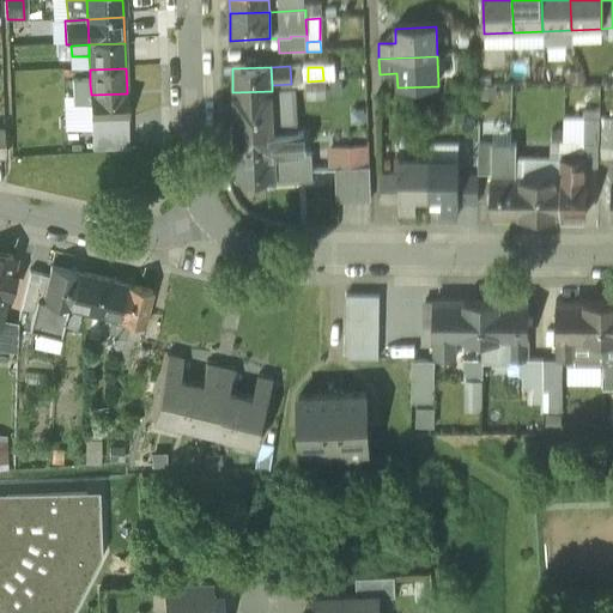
[(55,85),(55,96),(73,96),(73,84),(55,85)]
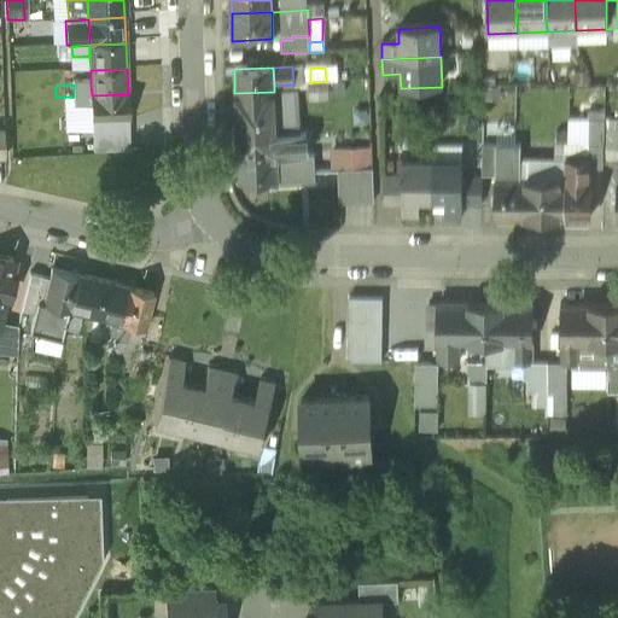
[(91,85),(74,85),(74,97),(92,95),(91,85)]
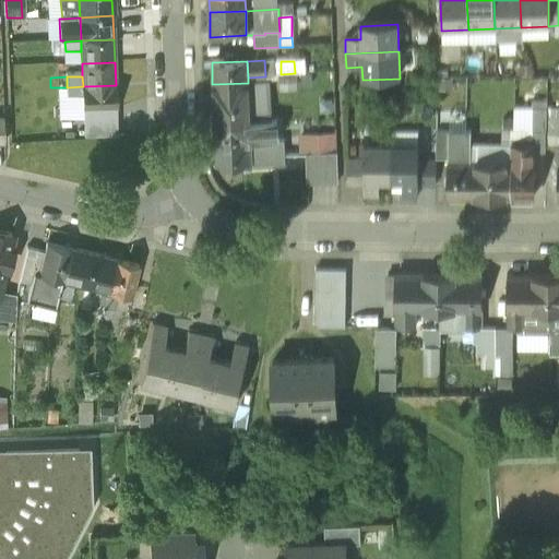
[(248,83),(212,84),(213,105),(249,103),(248,88),(248,83)]
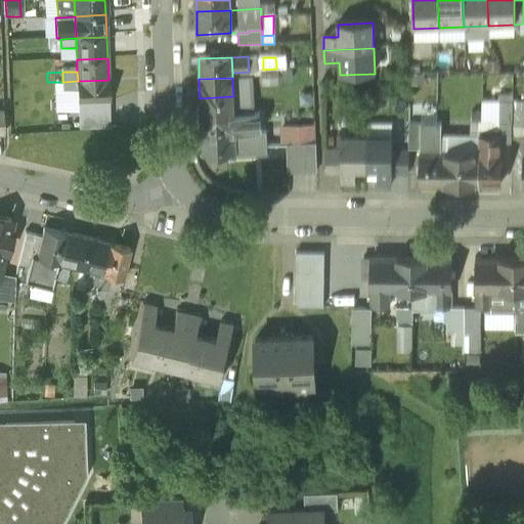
[(108,80),(78,81),(78,91),(79,103),(110,102),(108,80)]
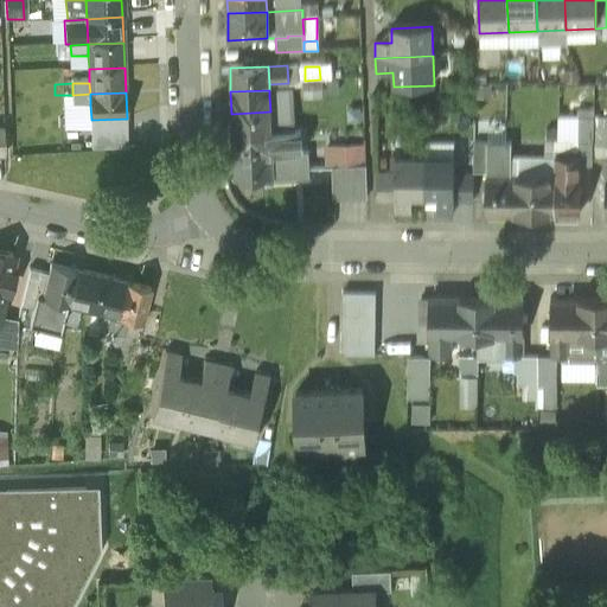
[(90,94),(72,95),(72,106),(90,106),(90,94)]
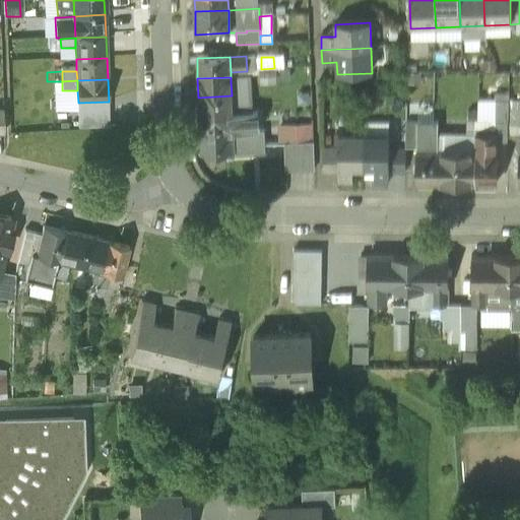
[(48,91),(62,90),(62,81),(47,81),(48,91)]
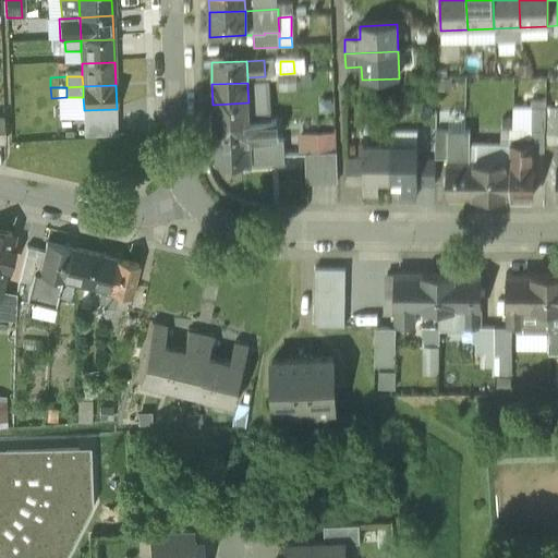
[(261,87),(247,88),(249,102),(257,102),(261,102),(261,87)]
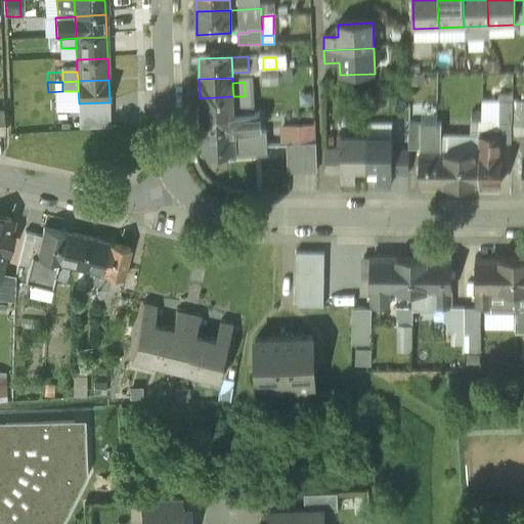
[(233,96),(200,98),(201,117),(234,116),(233,96)]
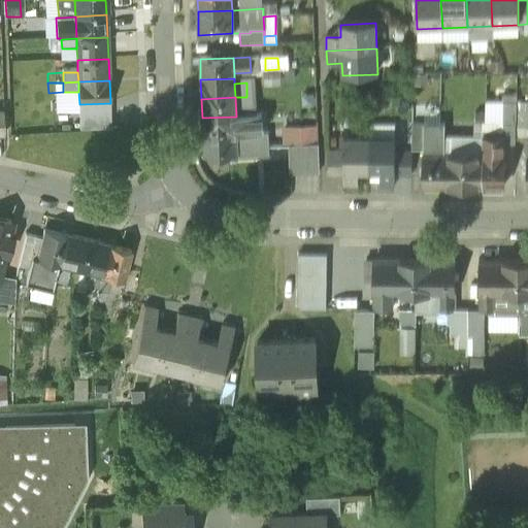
[(243,117),(243,97),(235,97),(236,117),(243,117)]
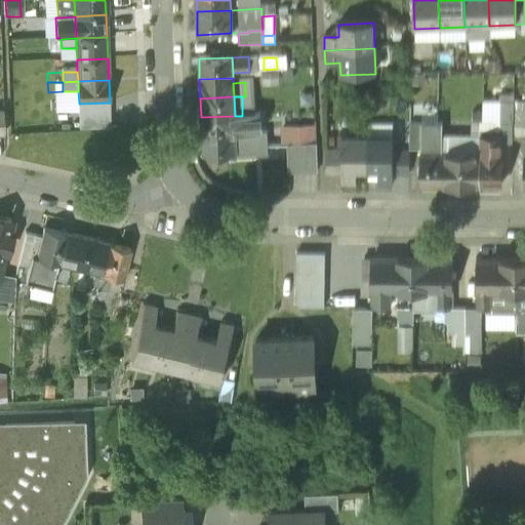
[(134,98),(111,99),(112,121),(135,120),(134,98)]
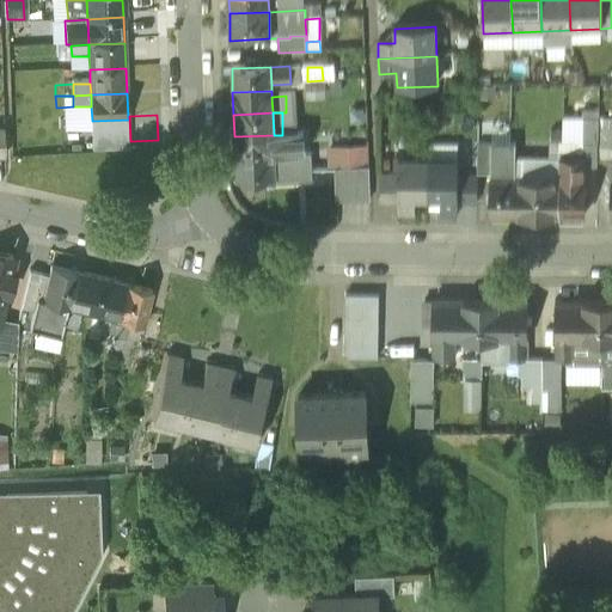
[(599,120),(583,120),(583,146),(598,146),(599,120)]
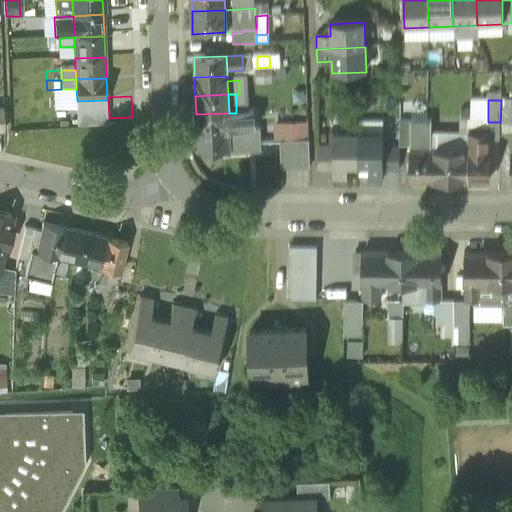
[(511,103),(511,100),(501,100),(500,122),(511,122),(511,103)]
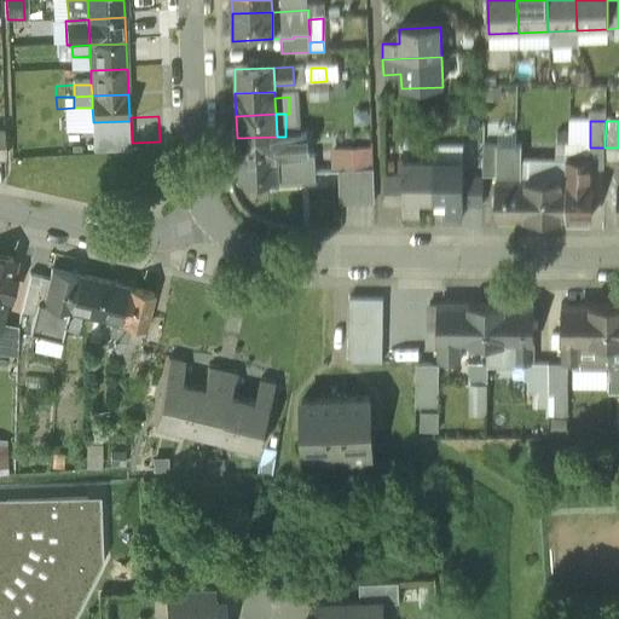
[(585,125),(570,123),(570,145),(585,145),(585,125)]
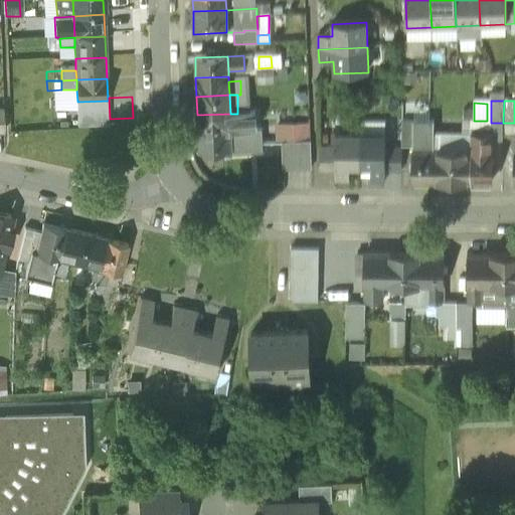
[(237,114),(230,114),(230,132),(256,131),(255,130),(254,114),(255,114),(254,113),(237,114)]
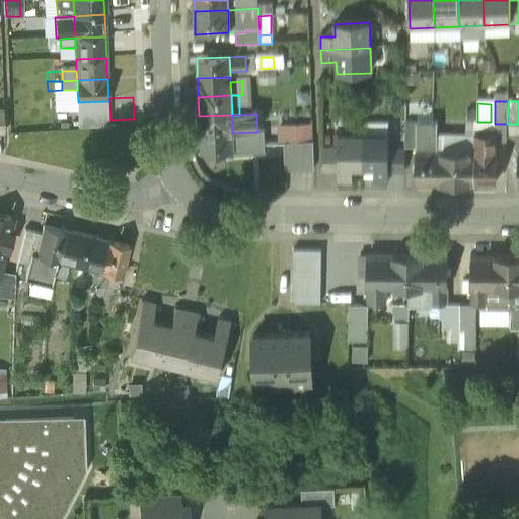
[(232,115),(199,116),(199,135),(232,134),(232,133),(232,115)]
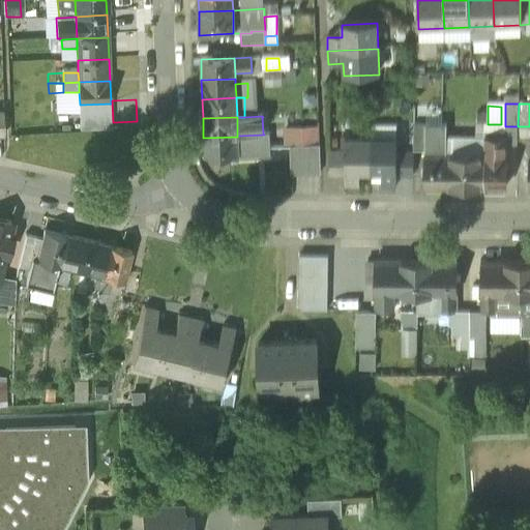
[(446,125),(425,124),(425,125),(425,150),(425,154),(427,154),(446,154),(446,125)]
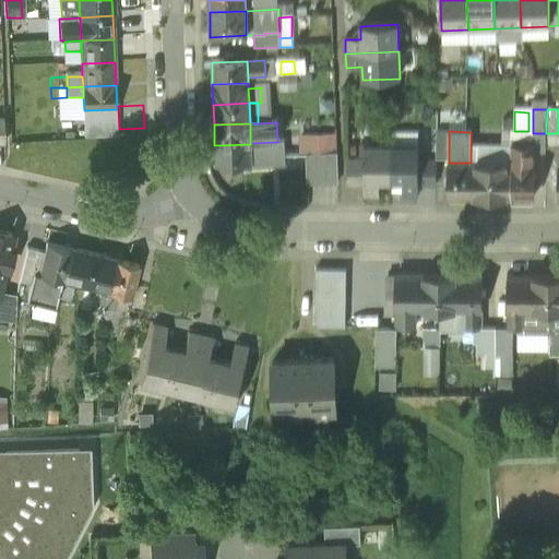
[(449,132),(436,132),(436,158),(449,158),(449,132)]
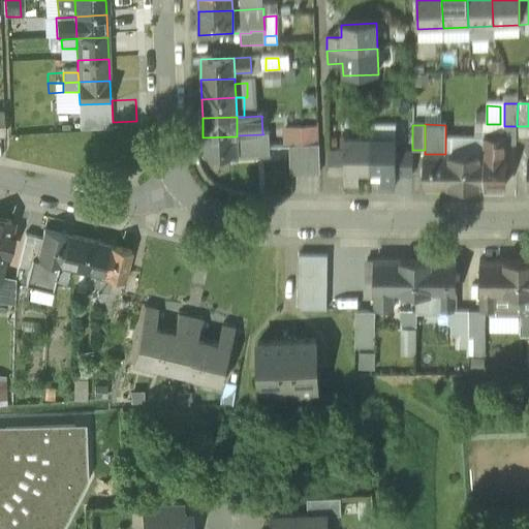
[(465,148),(464,132),(453,132),(453,148),(460,148),(465,148)]
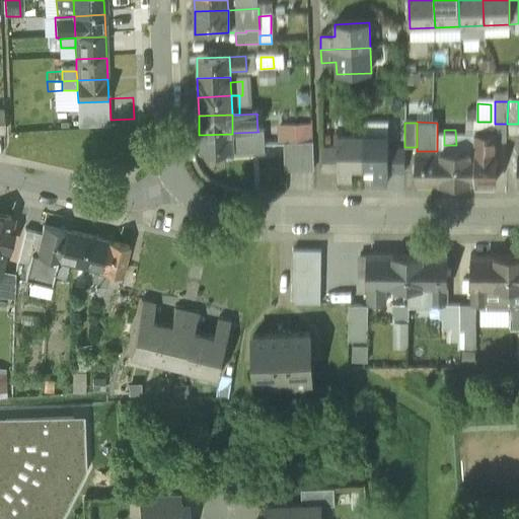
[(258,132),(232,133),(232,134),(233,153),(232,153),(232,154),(264,153),(263,131),(258,132)]
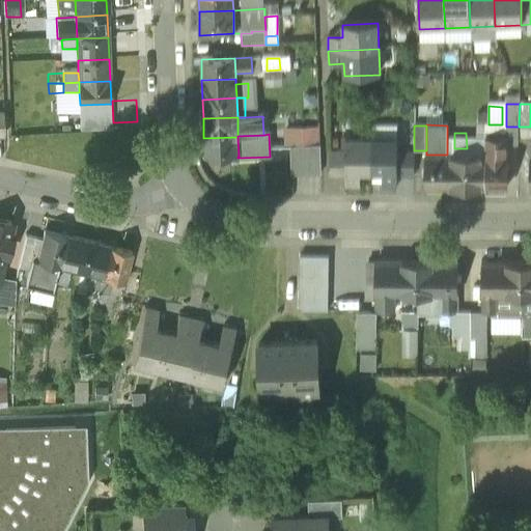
[(285,148),(290,147),(319,146),(319,135),(285,136),(285,148)]
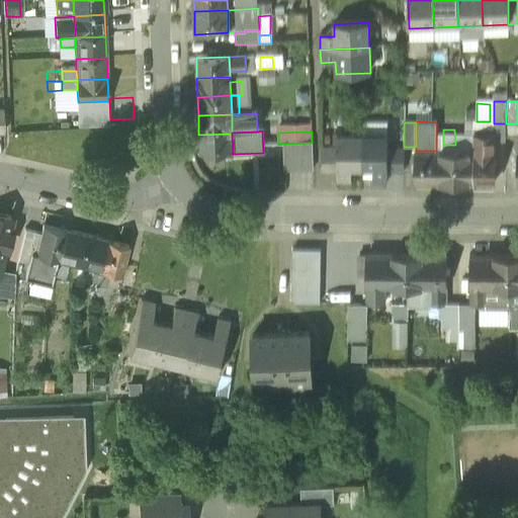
[(232,134),(198,135),(199,154),(232,153),(233,153),(232,134)]
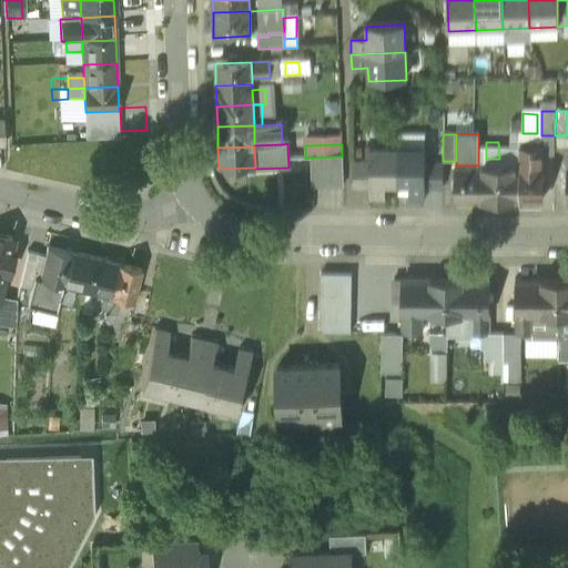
[(397,148),(369,148),(369,163),(369,190),(369,202),(385,202),(385,185),(396,186),(397,148)]
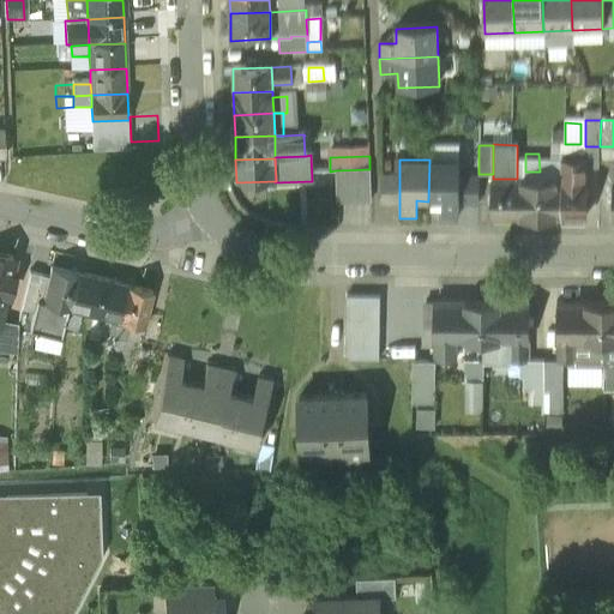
[(459,160),(429,160),(428,202),(443,202),(443,218),(459,218),(459,205),(459,176),(459,160)]
